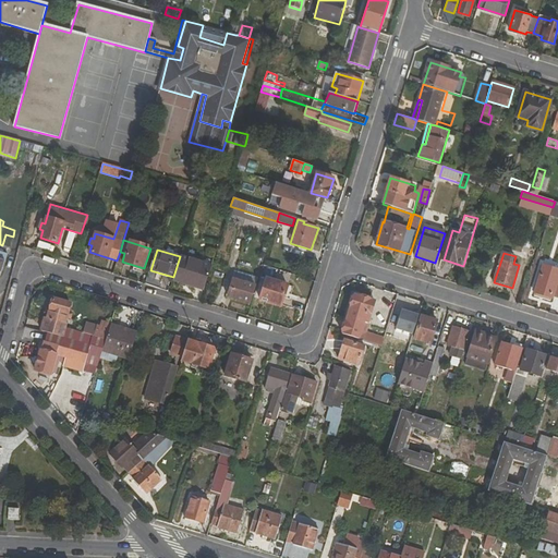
[(172,281),(204,290),(211,266),(180,256),(173,277),(172,281)]
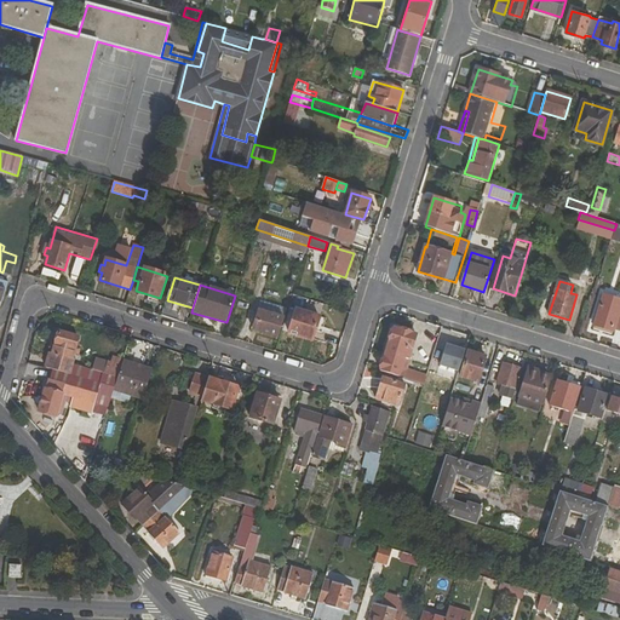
[(593,326),(615,332),(615,329),(619,329),(619,299),(603,294),(593,326)]
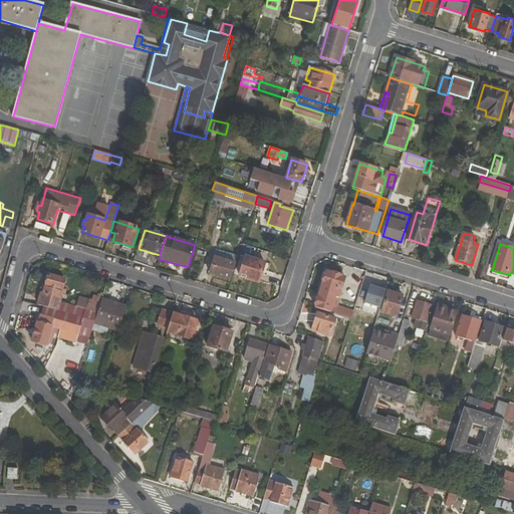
[(245,256),(239,276),(259,283),(265,262),(245,256)]
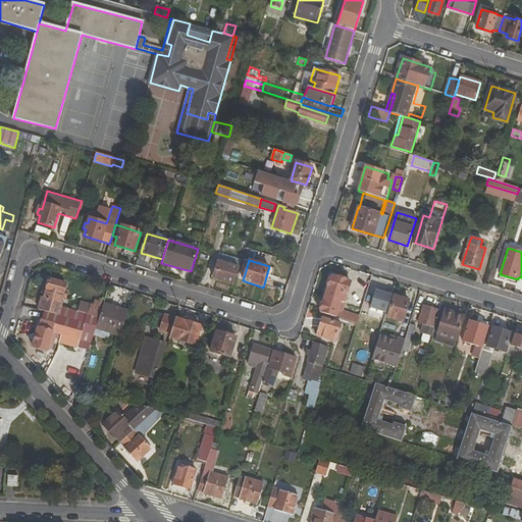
[(235,283),(240,267),(218,261),(213,277),(235,283)]
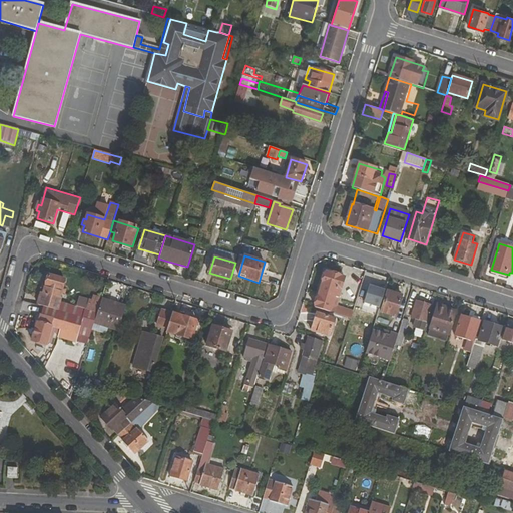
[(315,307),(349,318),(351,310),(333,304),(335,298),(338,298),(345,277),(326,272),(315,307)]
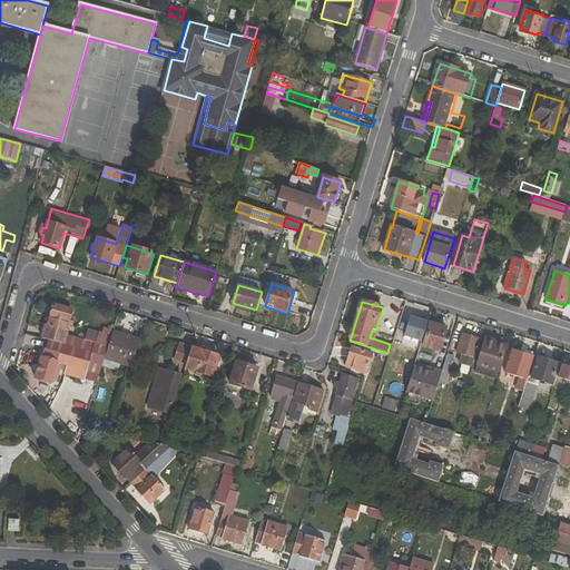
[(45,325),(41,338),(48,340),(64,344),(67,335),(70,324),(72,324),(75,317),(71,316),(74,311),(55,305),(49,325),(45,325)]
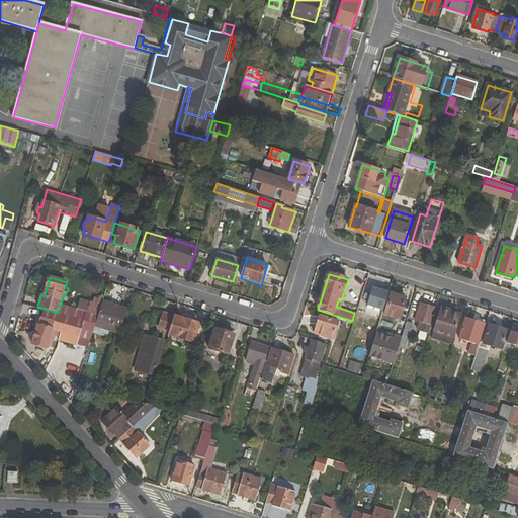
[(391,293),(384,315),(400,319),(406,298),(391,293)]
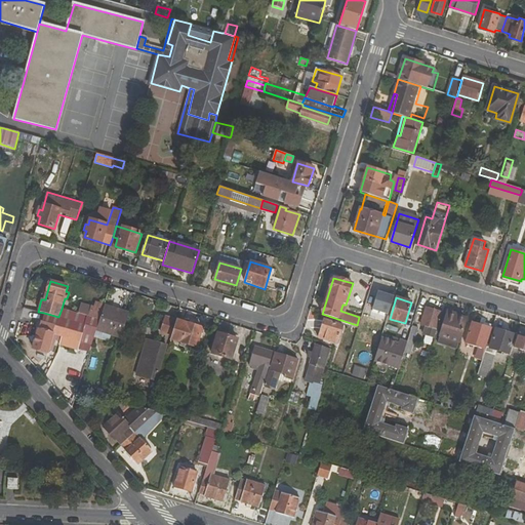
[(81,304),(79,313),(93,318),(95,309),(81,304)]
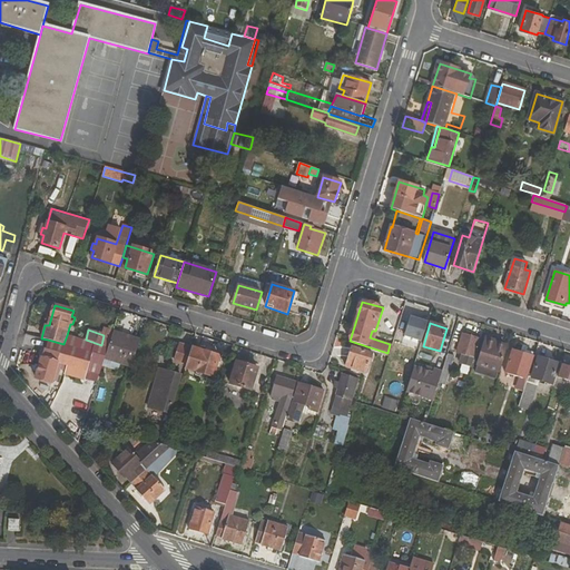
[(139,340),(114,332),(108,347),(105,359),(131,367),(139,340)]
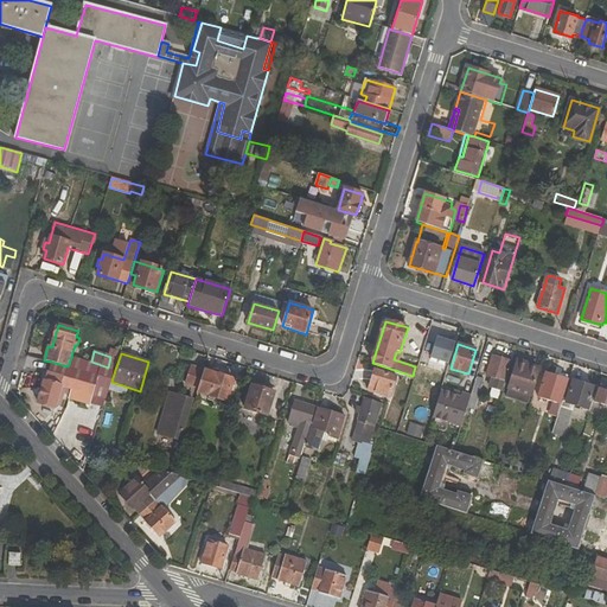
[(491,377),(489,387),(502,391),(510,360),(492,356),(486,376),(491,377)]
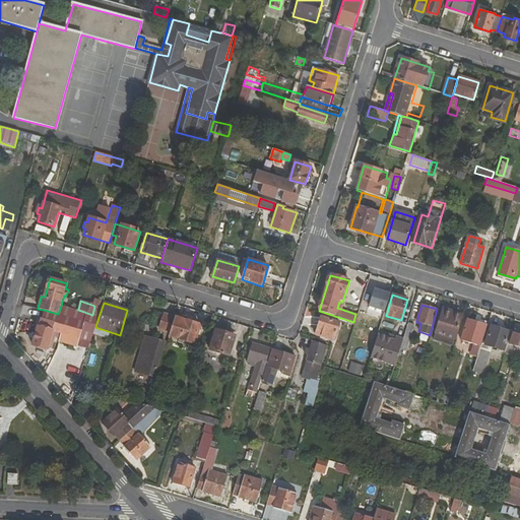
[(92,315),(78,310),(61,306),(58,314),(56,322),(55,322),(53,331),(61,334),(60,342),(77,347),(79,339),(91,342),(95,327),(99,317),(92,315)]
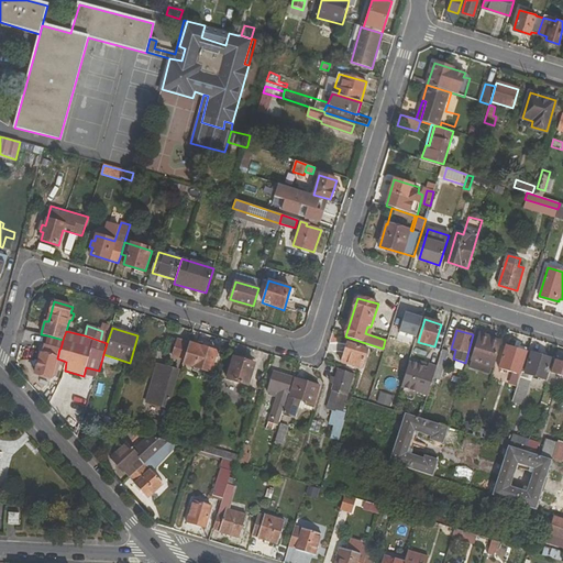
[(479,334),(470,365),(490,372),(500,341),(479,334)]
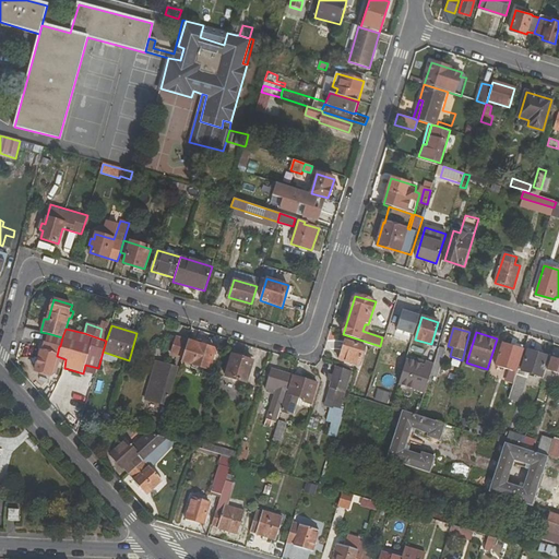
[(60,346),(62,337),(47,333),(45,342),(59,346),(60,346)]
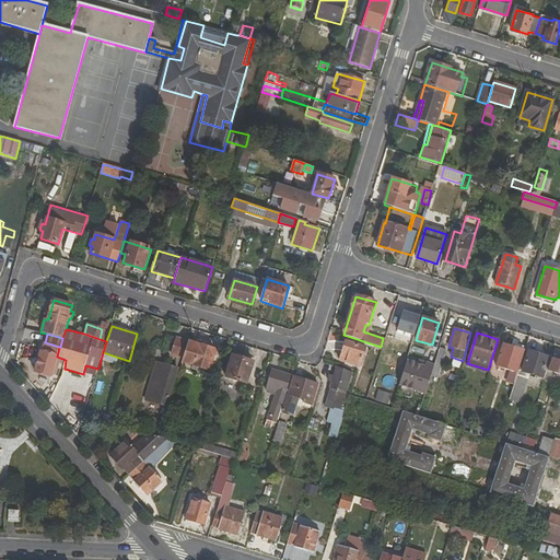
[(171,354),(183,359),(188,341),(176,337),(171,354)]
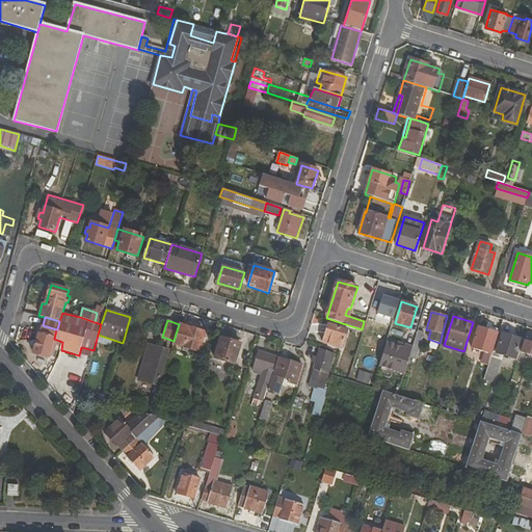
[(342,348),(348,326),(328,320),(322,342),(342,348)]
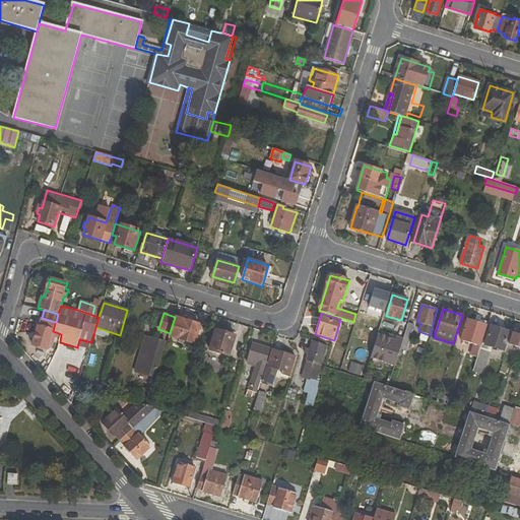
[(193,343),(199,325),(175,317),(170,333),(169,335),(193,343)]
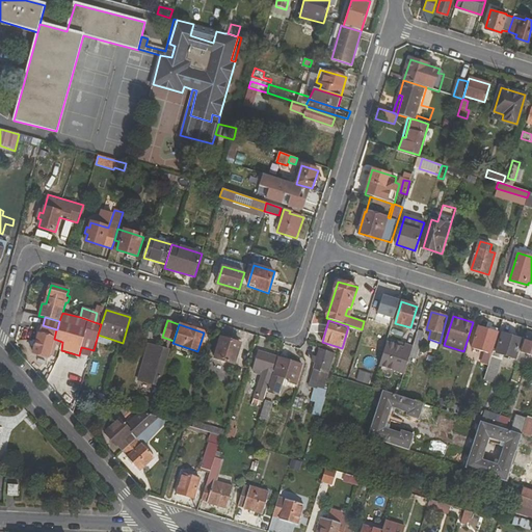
[(42,325),(38,335),(54,339),(56,329),(43,325),(42,325)]
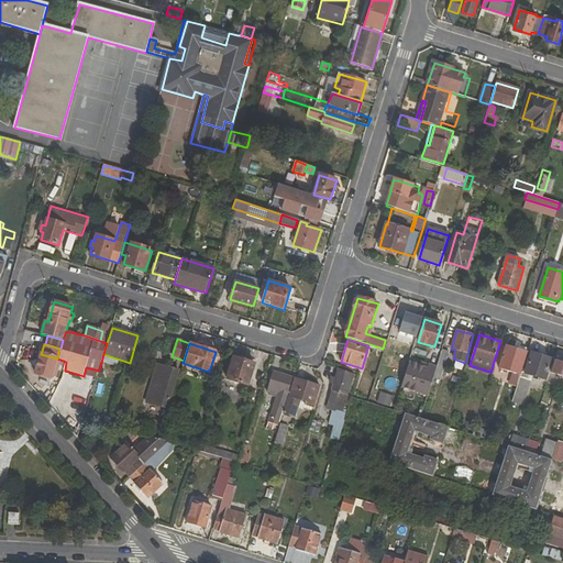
[(499,370),(520,375),(528,352),(506,345),(499,370)]
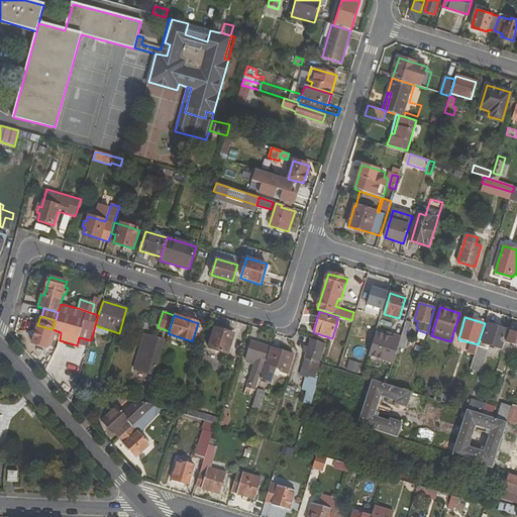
[(412,323),(406,321),(401,338),(398,347),(404,349),(412,323)]
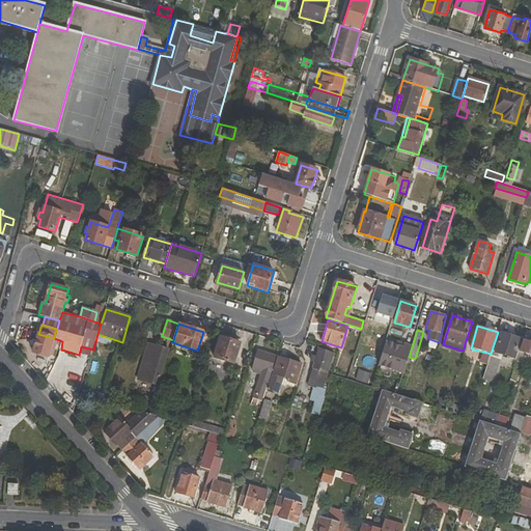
[(498,332),(491,354),(483,379),(494,382),(501,359),(498,358),(499,354),(514,358),(520,339),(498,332)]
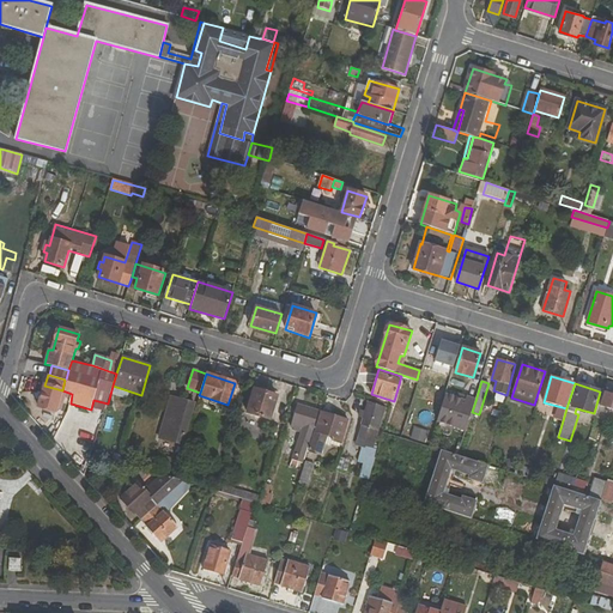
[(62,390),(44,386),(42,395),(40,394),(37,400),(41,401),(38,407),(55,413),(62,390)]
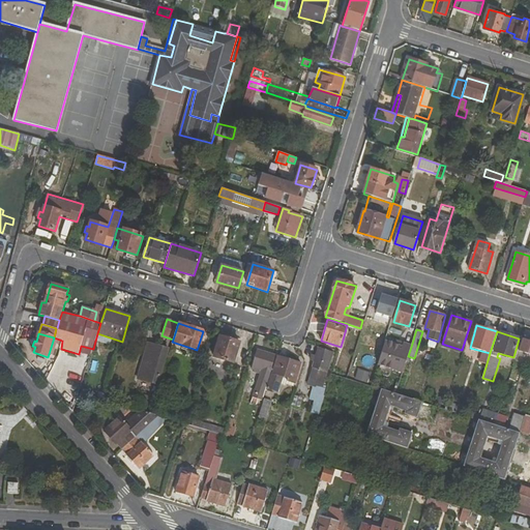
[(221,336),(214,357),(234,362),(239,343),(221,336)]
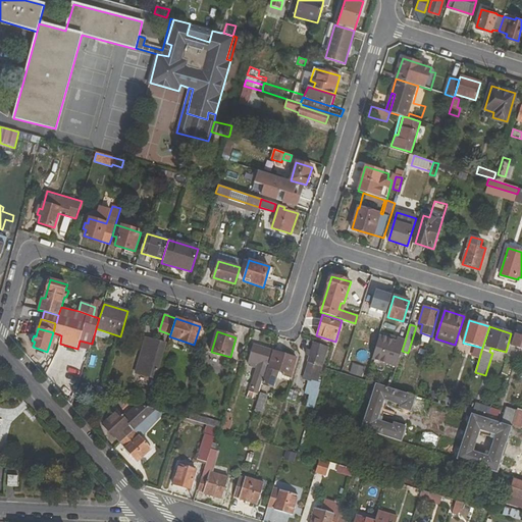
[(521,335),(514,334),(511,346),(521,349),(521,335)]
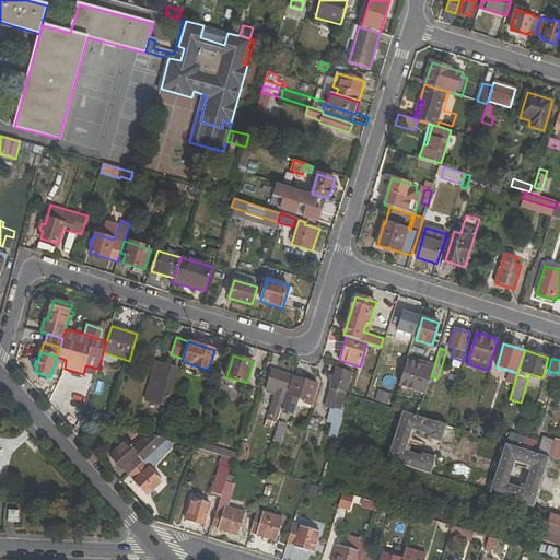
[(144,400),(166,407),(178,369),(155,361),(144,400)]
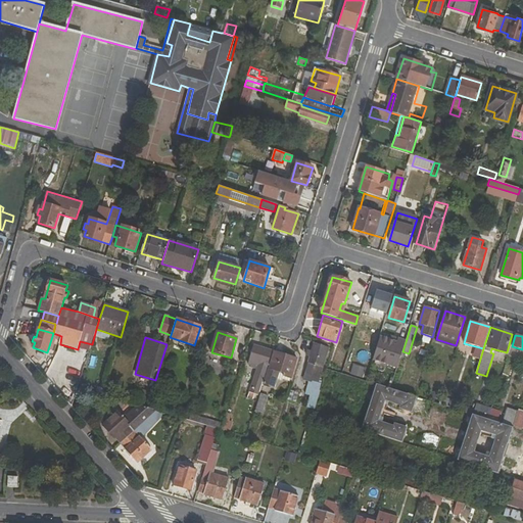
[(406,342),(398,339),(397,343),(389,340),(380,337),(373,361),(389,366),(390,362),(398,365),(402,351),(406,342)]
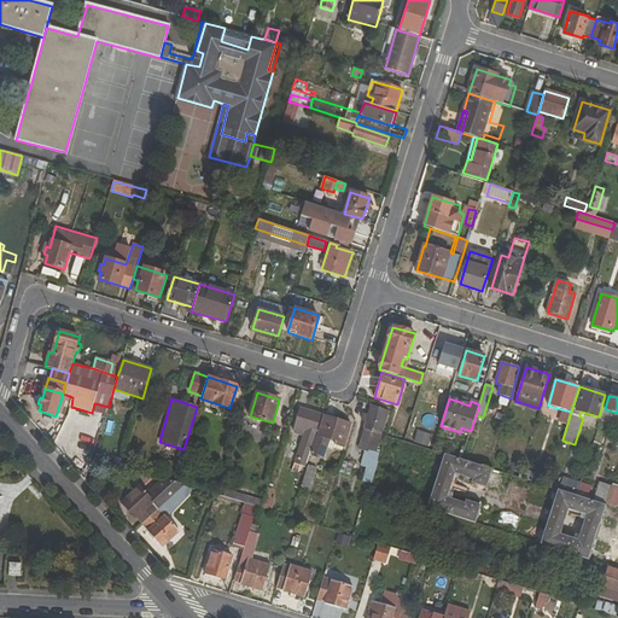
[(372,406),(359,448),(368,450),(377,453),(389,412),(372,406)]
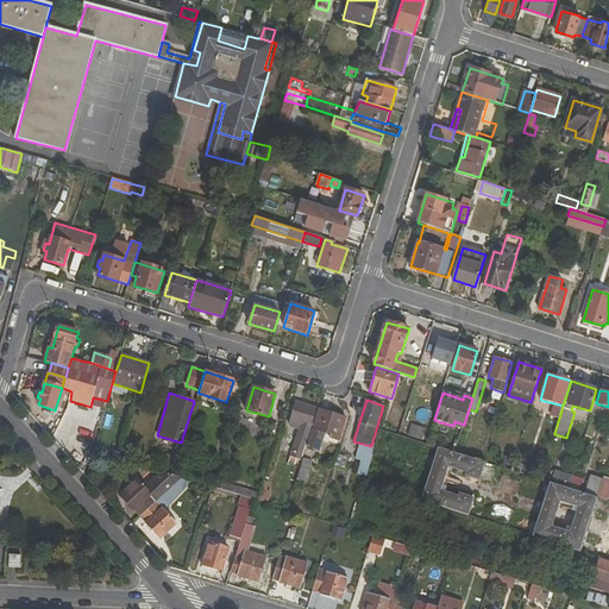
[(288,424),(292,425),(290,427),(299,429),(289,456),(301,460),(316,408),(295,401),(288,424)]
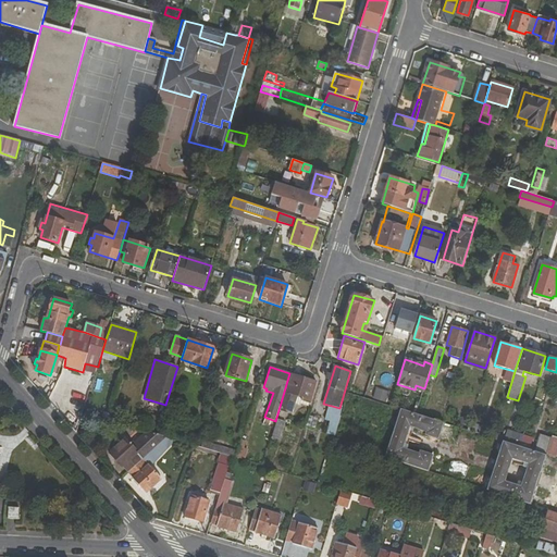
[(298,396),(302,398),(301,400),(309,403),(316,381),(292,374),(281,409),(293,412),(298,396)]
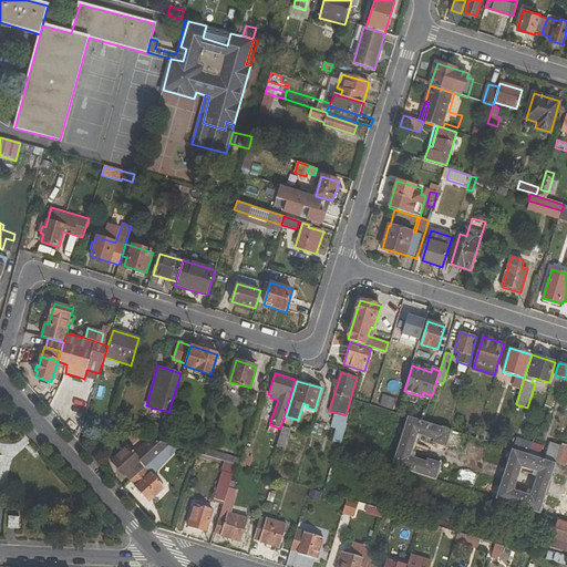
[(484,413),(486,404),(480,402),(477,411),(484,413)]
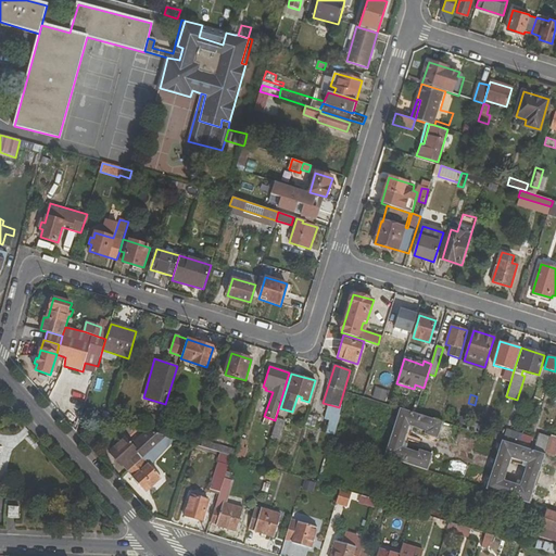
[(331,405),(330,412),(339,414),(341,407),(339,407),(331,405)]
